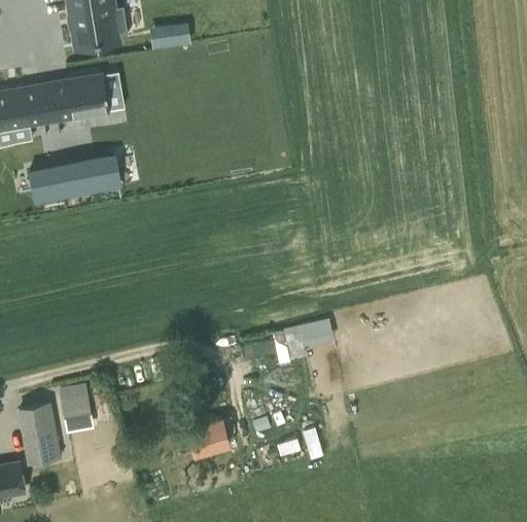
[(106,0),(65,0),(73,48),(124,40),(118,11),(109,12),(106,0)]
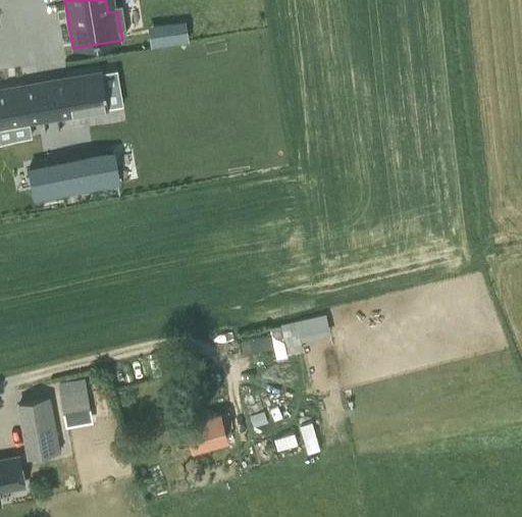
[(103,75),(52,85),(58,120),(109,112),(103,75)]
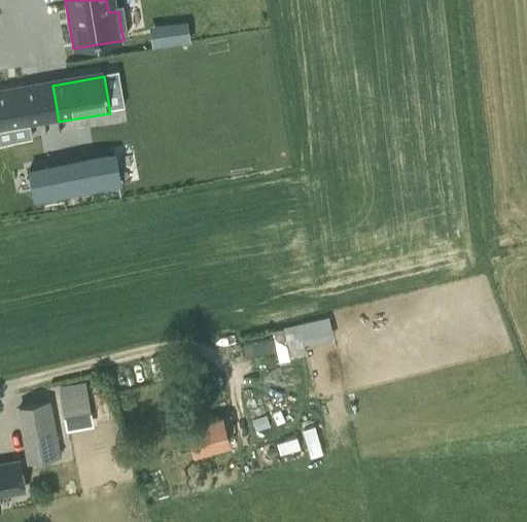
[(41,88),(0,94),(0,131),(47,124),(41,88)]
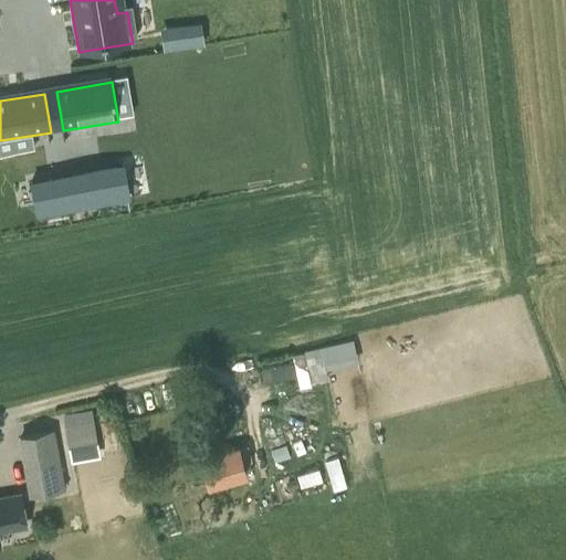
[(123,170),(85,177),(92,210),(128,202),(127,194),(123,170)]
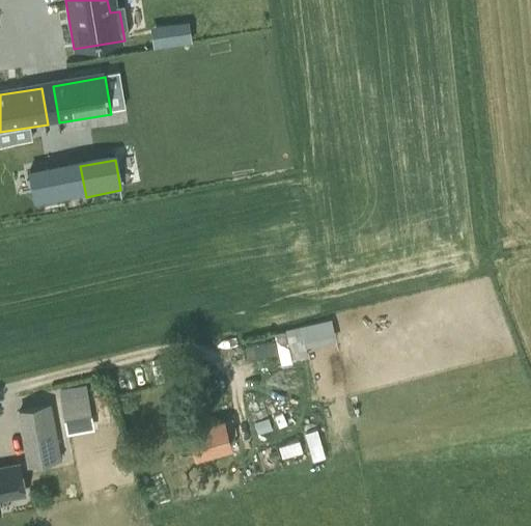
[(46,172),(29,175),(33,199),(34,206),(52,203),(46,172)]
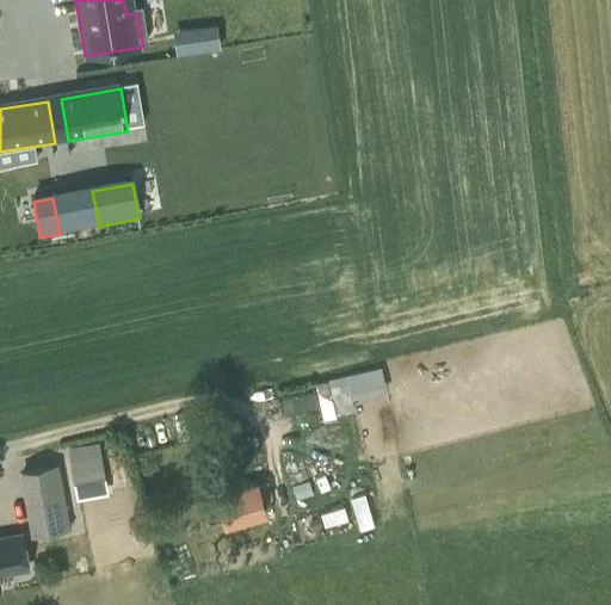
[(356,413),(353,401),(387,393),(382,370),(316,386),(325,421),(356,413)]
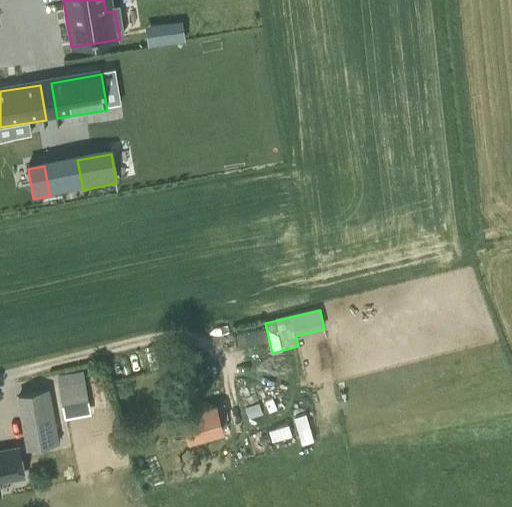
[(237,333),(237,345),(268,343),(267,331),(237,333)]
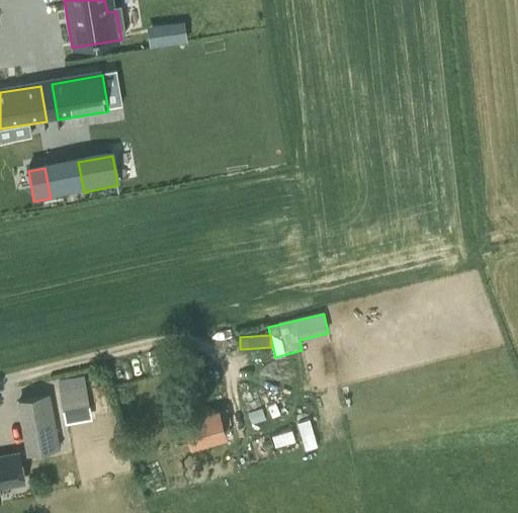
[(85,390),(59,395),(63,419),(90,414),(85,390)]
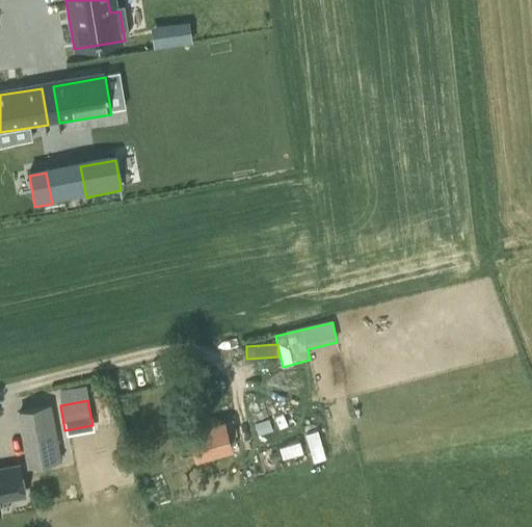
[(60,466),(51,409),(17,415),(27,471),(60,466)]
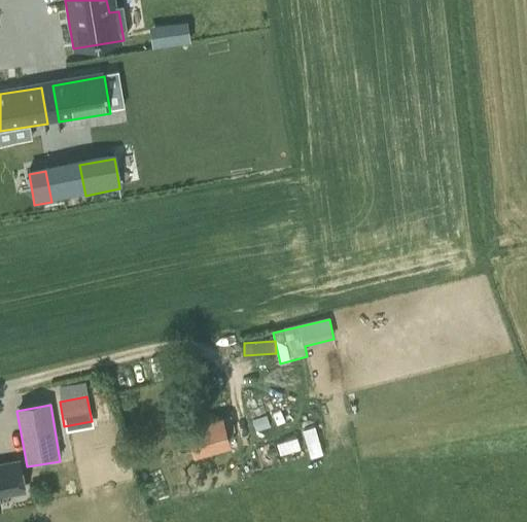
[(220,422),(186,431),(194,457),(227,448),(220,422)]
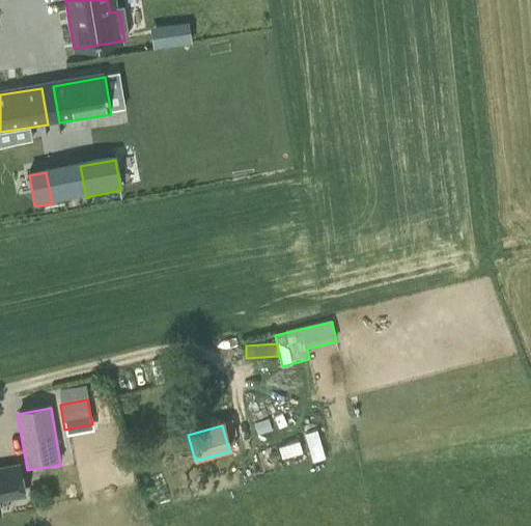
[(306,435),(312,463),(326,460),(319,432),(306,435)]
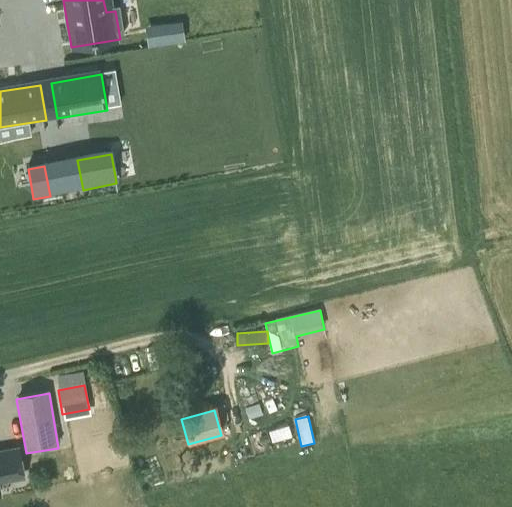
[(0,484),(22,480),(17,452),(0,454),(0,484)]
